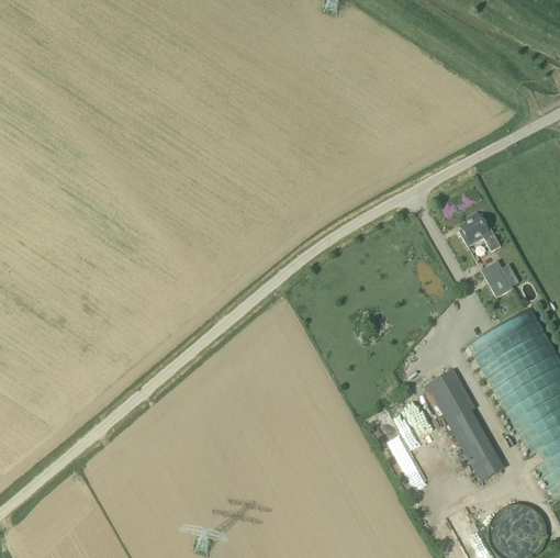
[(492,249),(495,248),(502,244),(483,212),(480,214),(478,210),(466,216),(469,223),(459,229),(469,246),(469,245),(485,236),(492,249)]
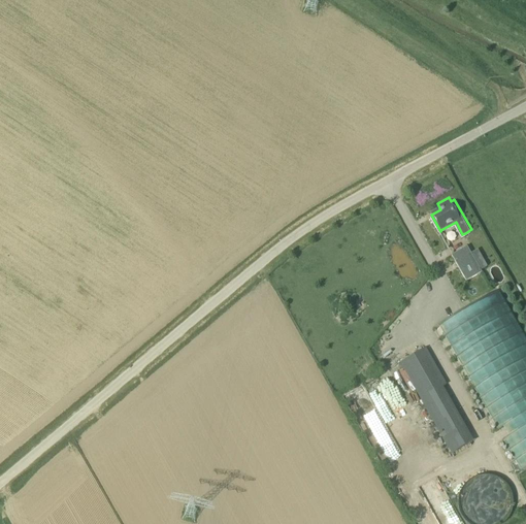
[(453,252),(452,252),(467,279),(483,269),(468,243),(453,252)]
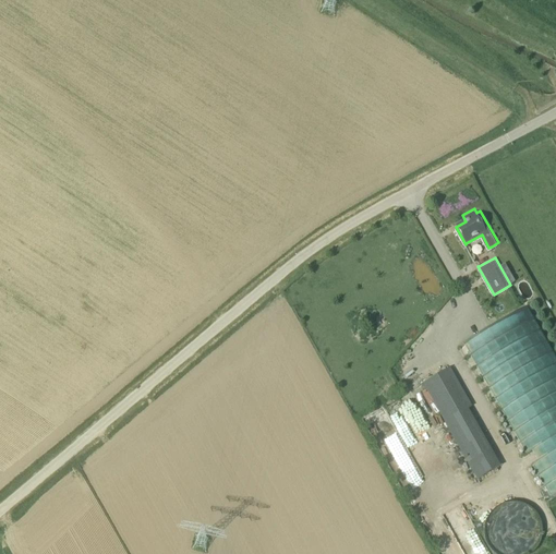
[(555,351),(529,304),(464,340),(528,452),(533,449),(539,460),(534,462),(553,495),(555,493),(555,351)]
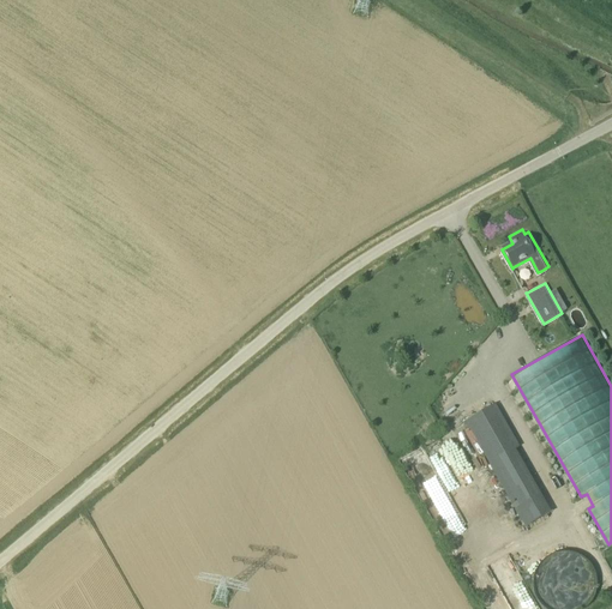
[(499,402),(471,416),(528,524),(557,510),(499,402)]
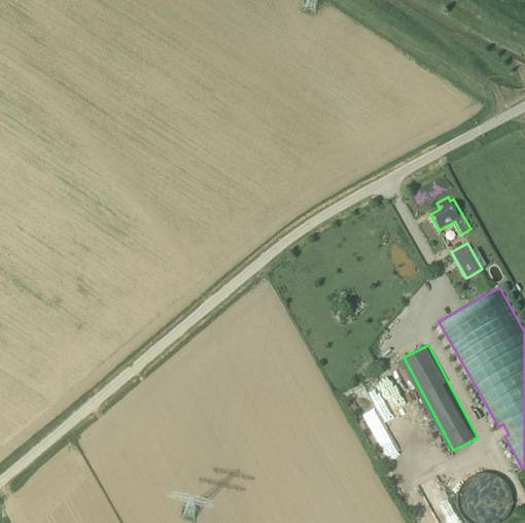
[(466,517),(474,521),(479,522),(492,522),(499,521),(505,515),(511,508),(513,499),(513,491),(510,483),(504,476),(497,472),(489,468),(480,469),(473,473),(465,478),(460,485),(458,493),(458,501),(461,510),(466,517)]
